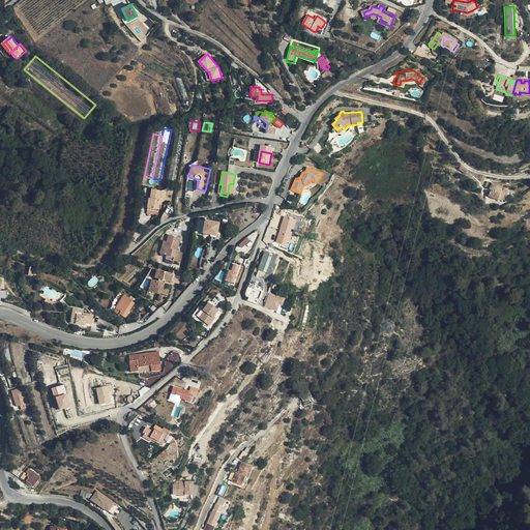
[(314,184),(317,182),(312,180),(302,186),(300,193),(302,194),(302,192),(314,184)]
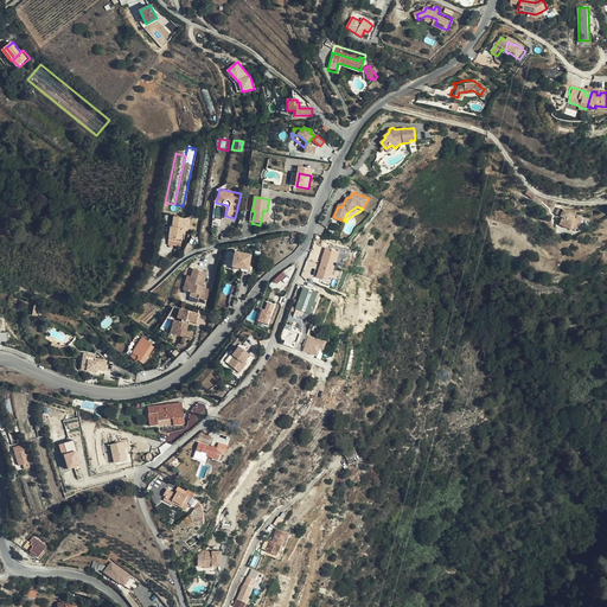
[(569,212),(561,209),(557,216),(562,217),(558,224),(573,231),(579,218),(569,213),(569,212)]
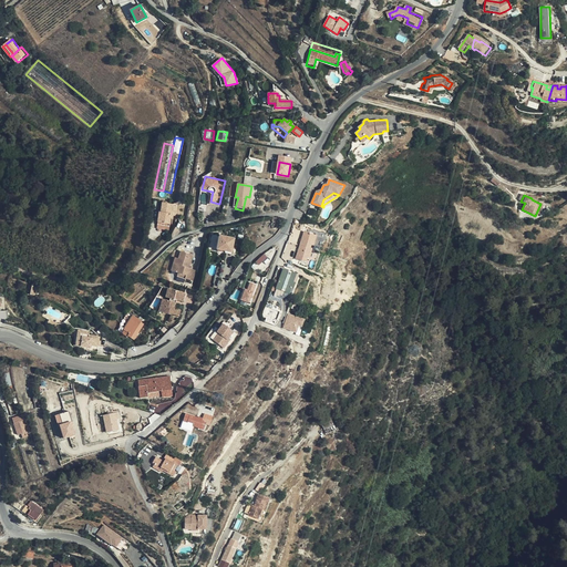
[(155,224),(157,225),(167,227),(171,206),(161,204),(158,213),(157,213),(155,224)]
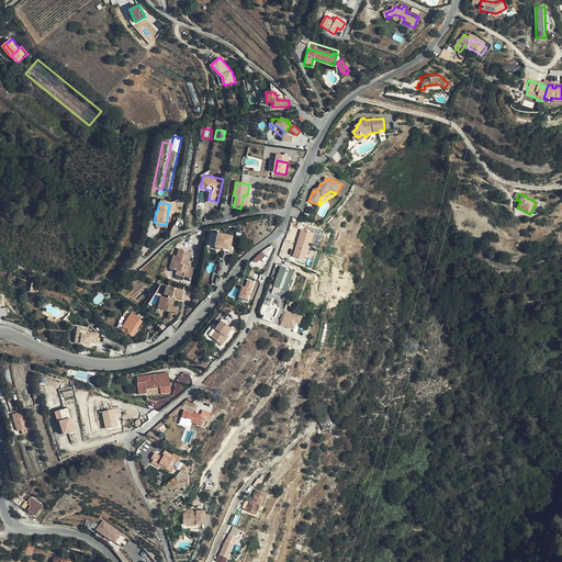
[(302,229),(293,257),(304,259),(305,256),(307,256),(311,246),(308,246),(310,243),(311,244),(315,234),(302,229)]
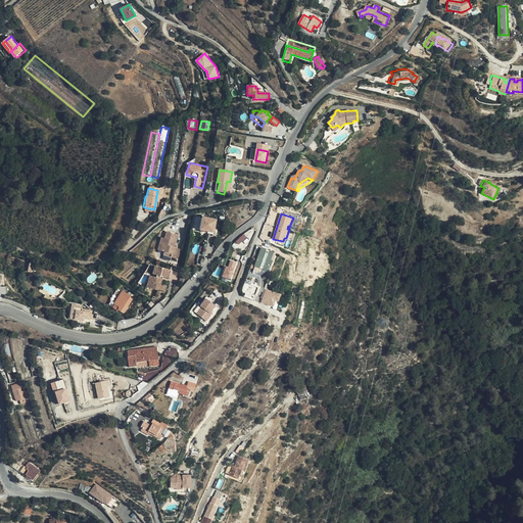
[(215,231),(217,221),(203,219),(201,230),(208,232),(208,230),(215,231)]
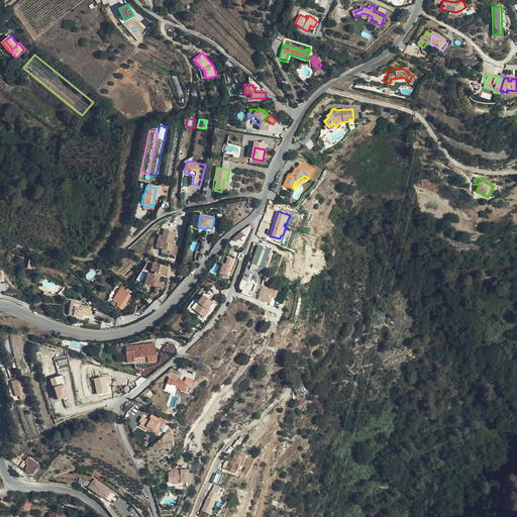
[(176,232),(166,229),(164,236),(160,247),(171,250),(170,253),(173,254),(176,244),(173,244),(174,240),(176,232)]
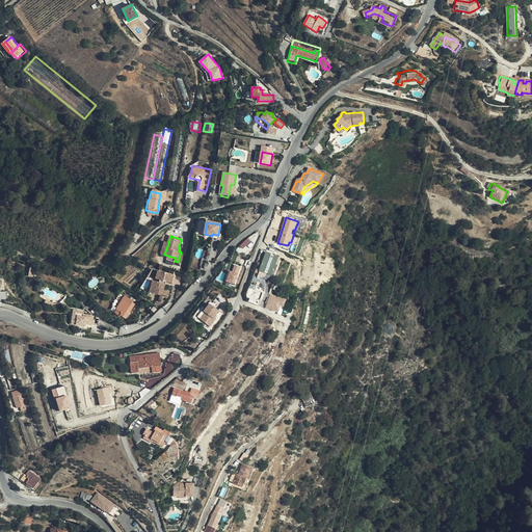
[(243,248),(251,241),(248,238),(240,245),(243,248)]
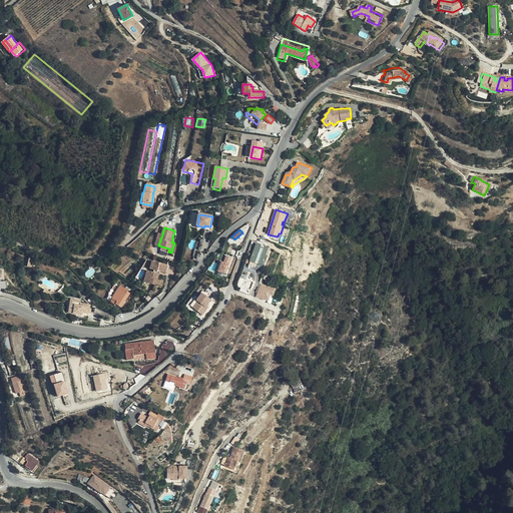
[(158,245),(162,234),(159,233),(155,247),(168,251),(169,248),(158,245)]
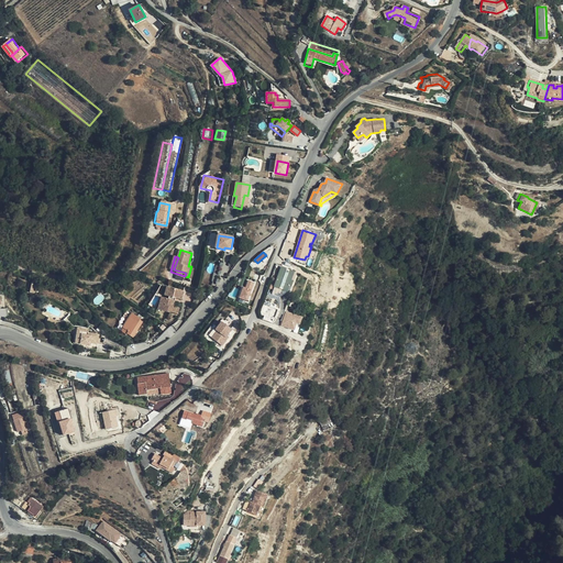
[(294,273),(282,268),(274,287),(286,291),(288,285),(290,286),(293,282),(290,280),(294,273)]
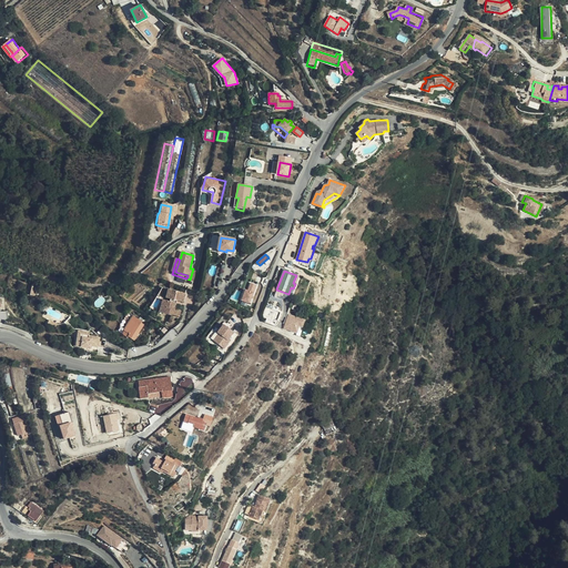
[(247,290),(243,300),(251,303),(257,285),(252,283),(249,291),(247,290)]
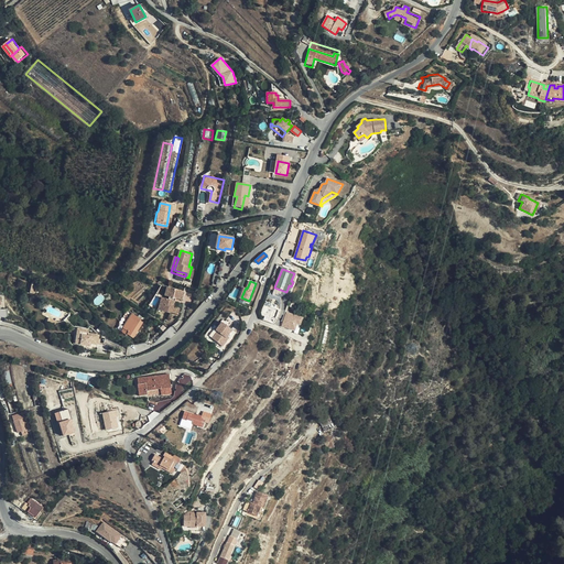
[(173,300),(175,292),(166,290),(164,297),(169,299),(169,302),(160,299),(156,311),(170,315),(170,314),(175,315),(176,311),(172,310),(174,303),(172,303),(173,300)]
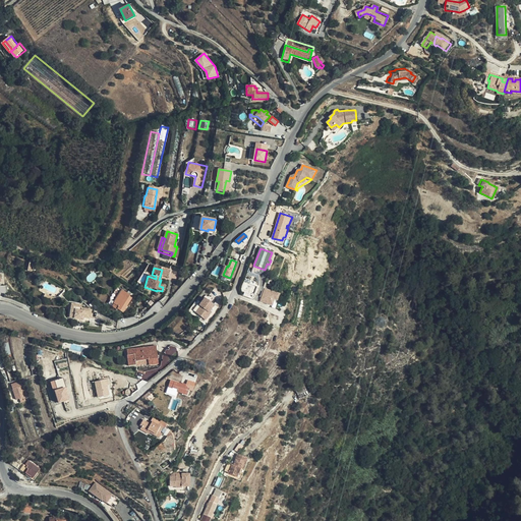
[(170,272),(162,270),(160,277),(167,279),(170,272)]
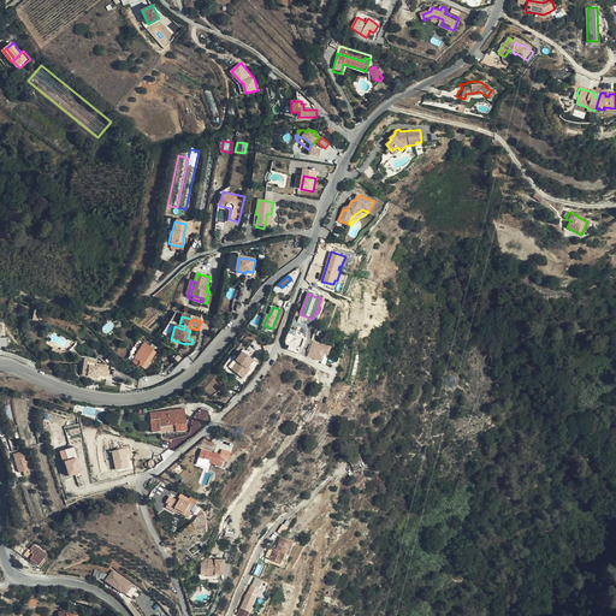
[(309,356),(324,361),(326,354),(330,355),(332,347),(314,341),(309,356)]
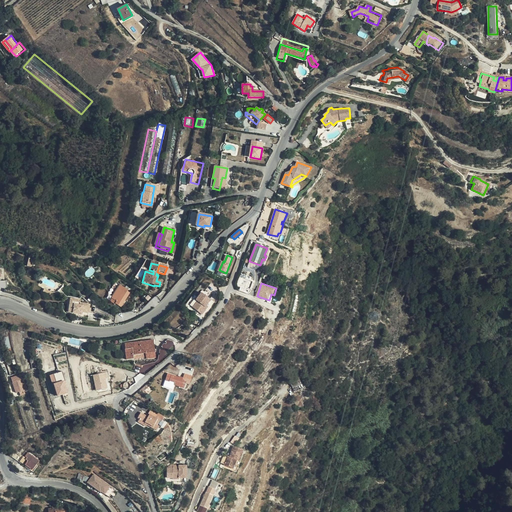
[(122,307),(132,291),(121,284),(113,298),(117,301),(116,303),(122,307)]
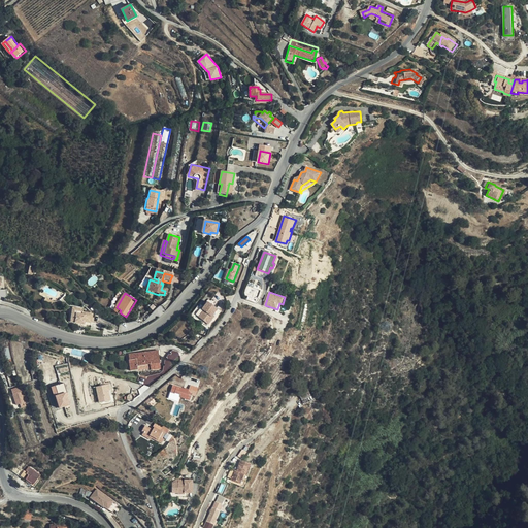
[(218,309),(207,301),(197,317),(209,325),(215,318),(212,317),(213,315),(218,309)]
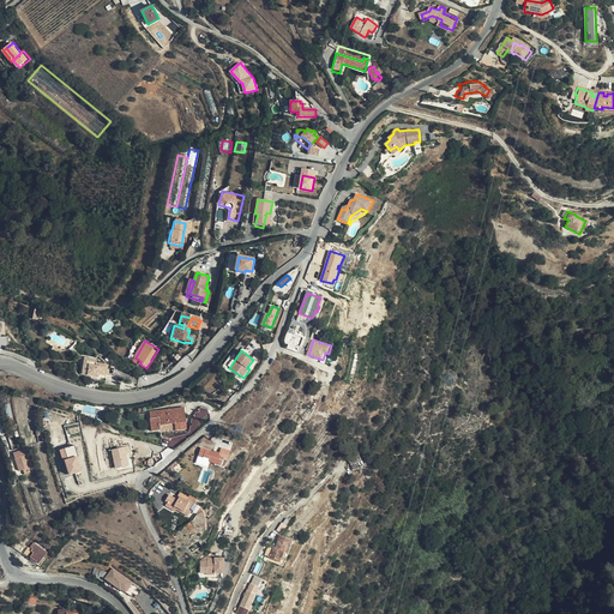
[(84,373),(97,375),(97,373),(101,374),(108,375),(110,365),(100,362),(100,360),(94,359),(92,363),(86,362),(84,373)]
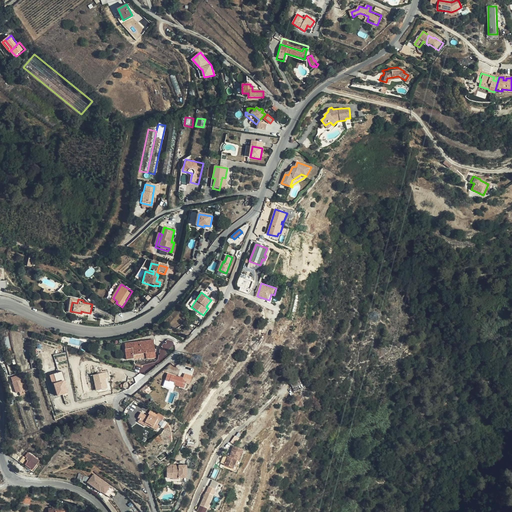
[(155,357),(153,339),(124,343),(126,358),(133,357),(133,358),(145,357),(145,358),(155,357)]
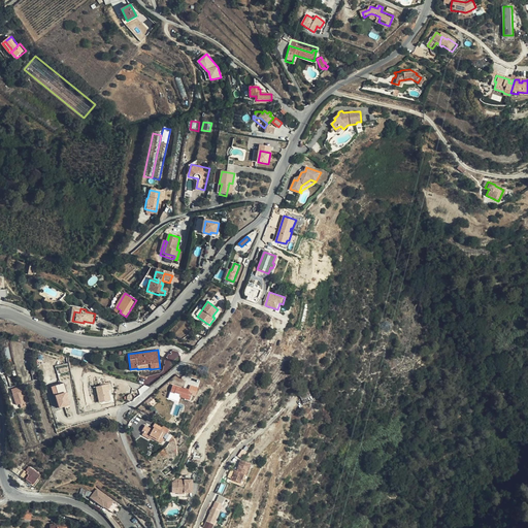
[(55,385),(52,386),(54,395),(56,394),(59,408),(71,405),(65,383),(55,386),(55,385)]
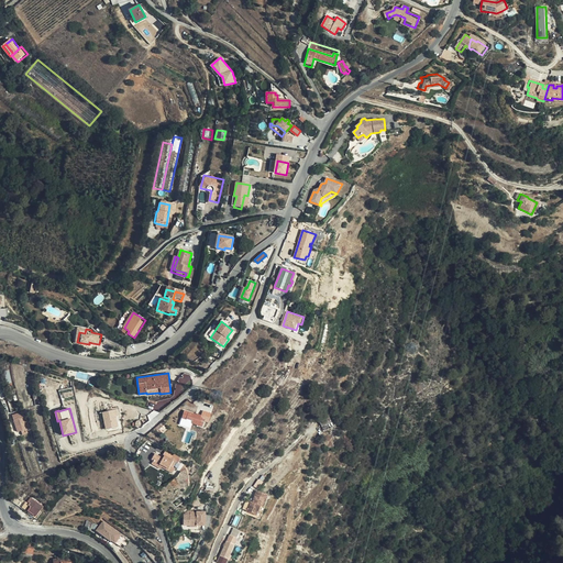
[(119,409),(103,411),(106,429),(121,428),(119,409)]
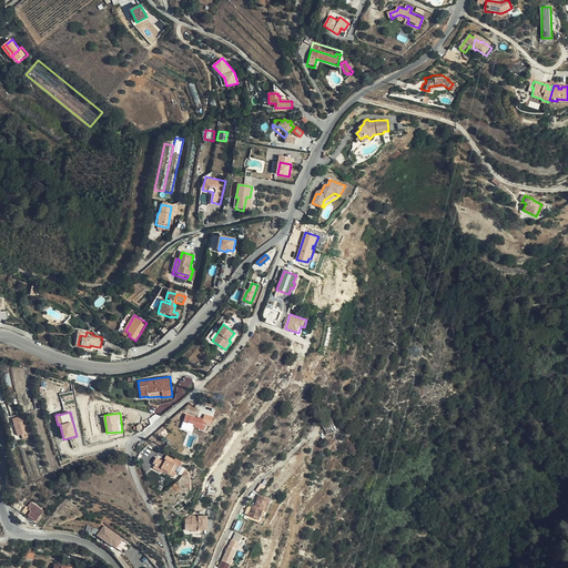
[(198,418),(185,414),(183,422),(193,424),(192,426),(203,430),(205,424),(204,424),(201,423),(202,421),(203,418),(198,417),(198,418)]
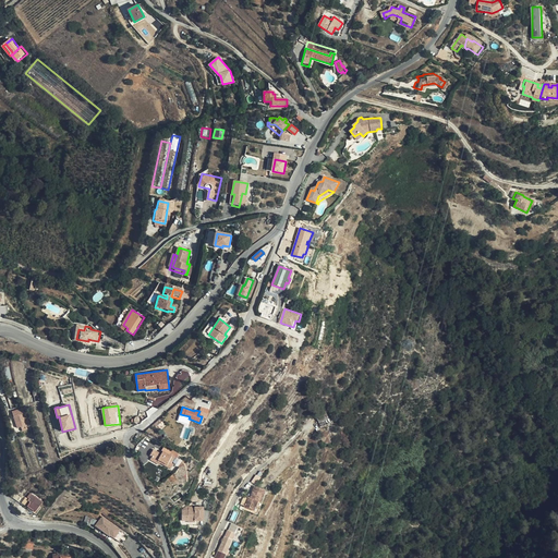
[(27,416),(24,409),(12,412),(17,428),(26,425),(24,417),(27,416)]
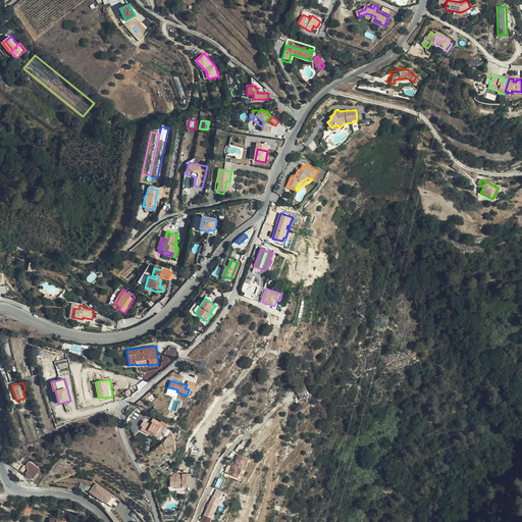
[(140,425),(142,426),(148,429),(147,431),(149,432),(160,439),(162,434),(160,433),(163,428),(165,429),(167,424),(160,420),(157,425),(152,422),(151,424),(144,420),(140,425)]
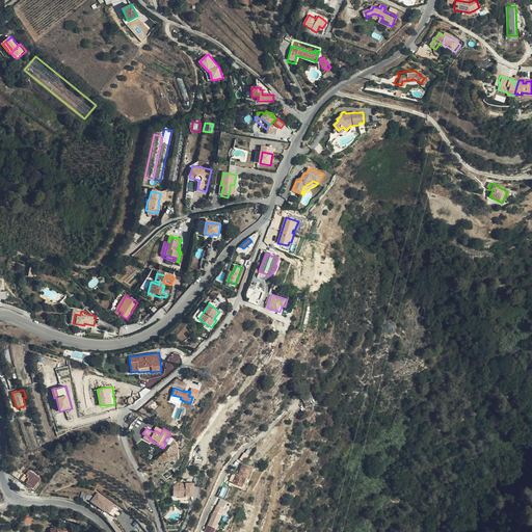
[(242,461),(239,469),(241,469),(240,473),(238,473),(237,472),(232,482),(241,486),(245,477),(248,478),(253,467),(242,461)]
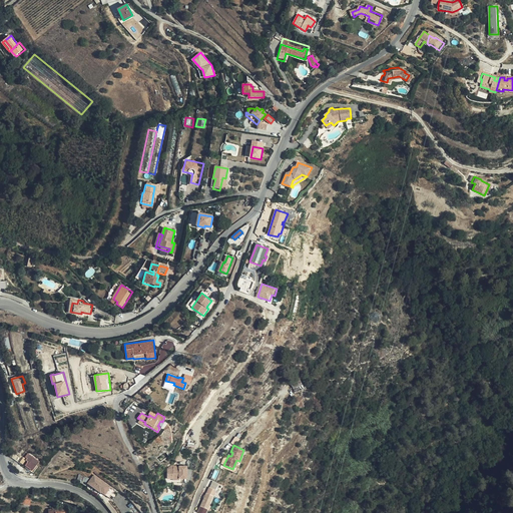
[(26,456),(28,457),(30,458),(28,460),(26,464),(34,470),(40,461),(29,453),(26,456)]
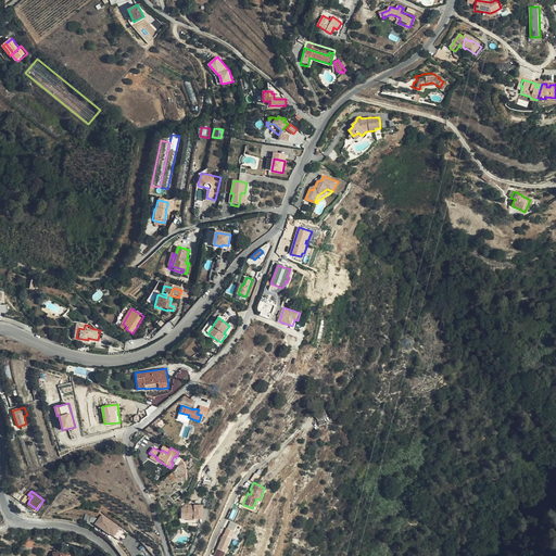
[(261,501),(260,500),(256,498),(252,508),(242,504),(241,506),(255,513),(261,501)]
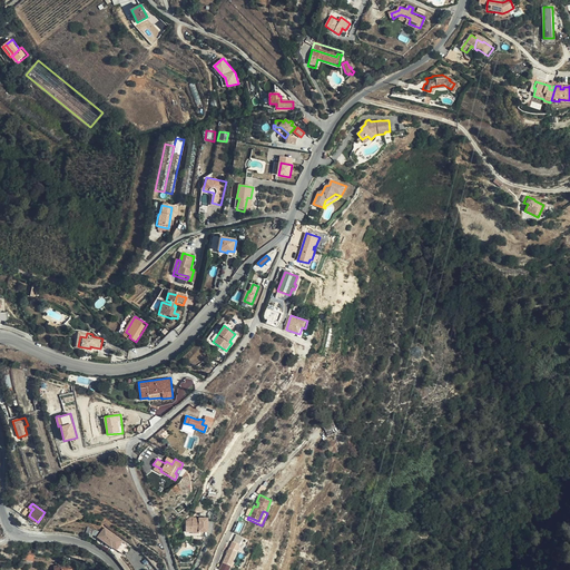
[(183,523),(183,530),(187,531),(187,533),(187,536),(196,536),(196,533),(204,533),(205,520),(195,519),(195,521),(188,521),(188,523),(183,523)]
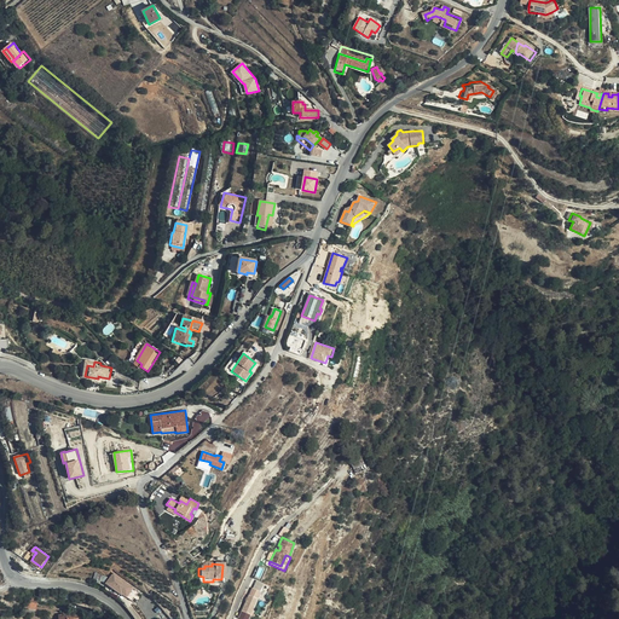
[(123,593),(128,596),(134,588),(114,573),(106,584),(122,595),(123,593)]
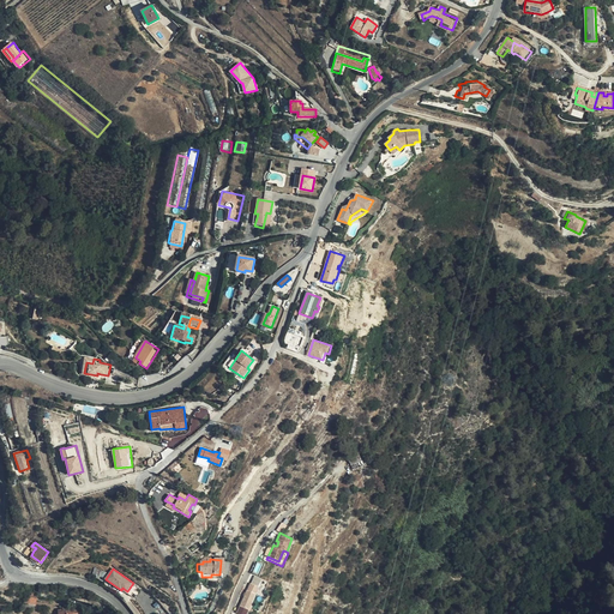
[(262,577),(253,573),(250,581),(258,584),(262,577)]
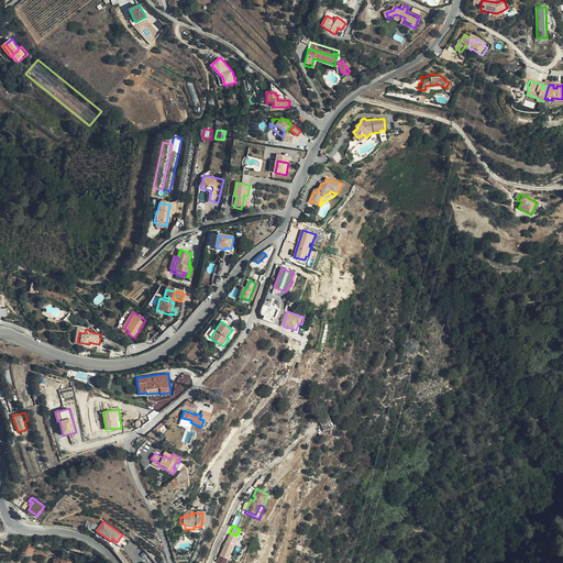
[(236,536),(229,532),(225,540),(225,539),(219,555),(227,559),(236,536)]
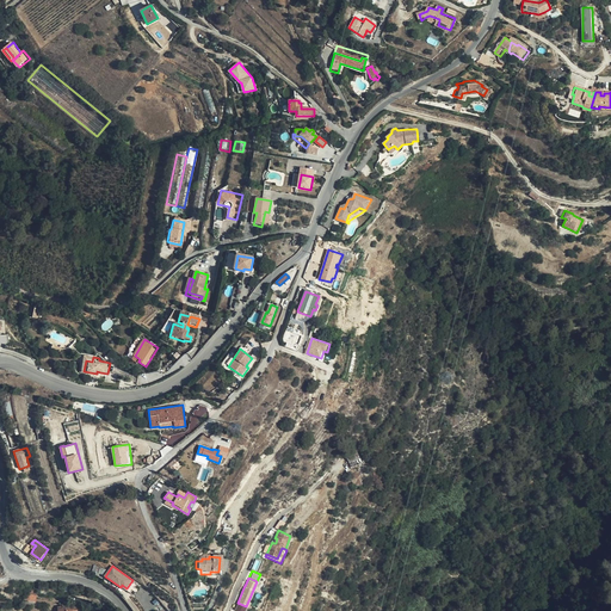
[(133,580),(127,588),(131,592),(137,584),(133,580)]
